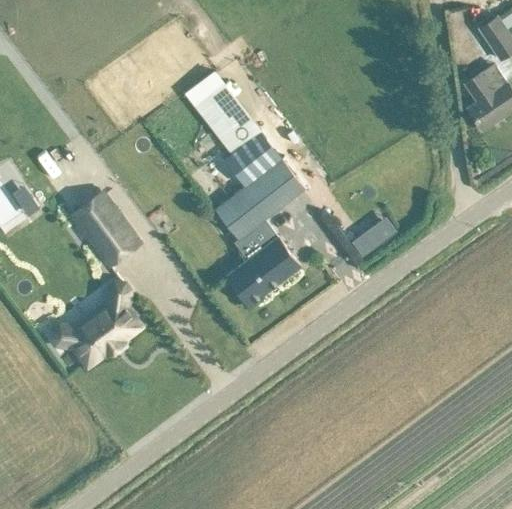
[(470,36),(466,15),(449,17),(453,39),(470,36)]
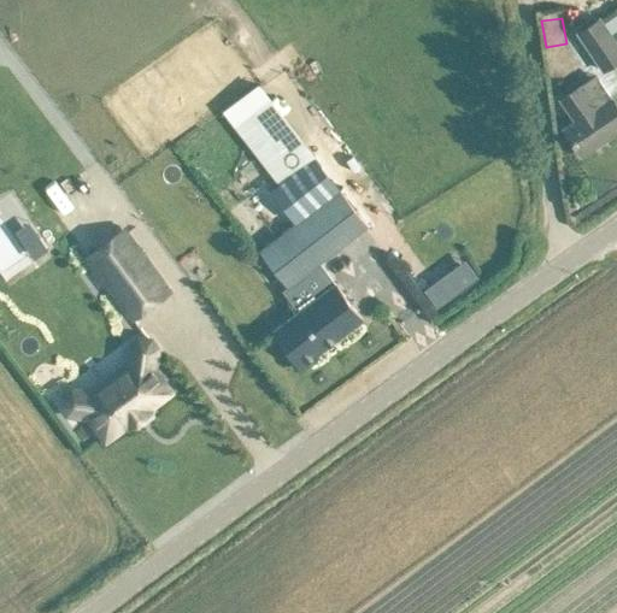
[(616,46),(600,22),(579,35),(603,71),(616,60),(616,46)]
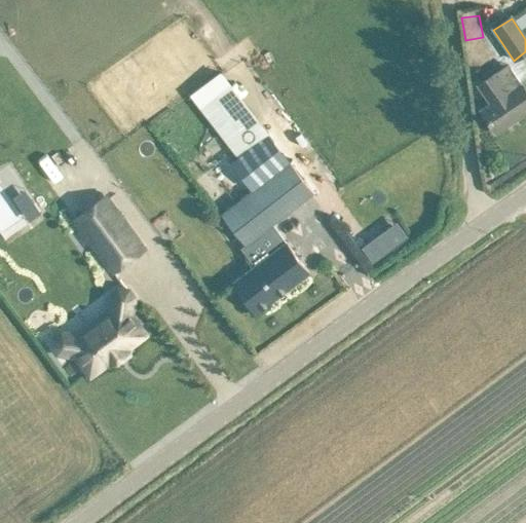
[(495,75),(478,86),(491,106),(481,112),(496,135),(525,114),(525,92),(525,91),(520,84),(508,67),(496,75),(495,75)]
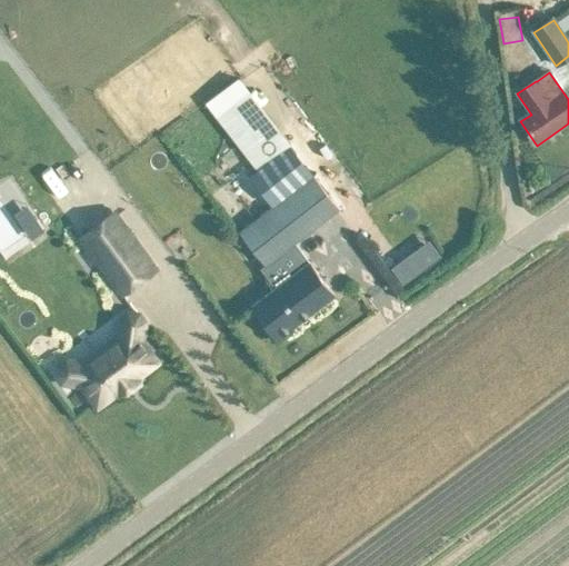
[(280,202),(239,234),(251,250),(265,267),(260,270),(275,290),(252,307),(277,341),(335,297),(309,264),(295,245),(339,211),(313,177),(289,146),(256,170),(280,202)]
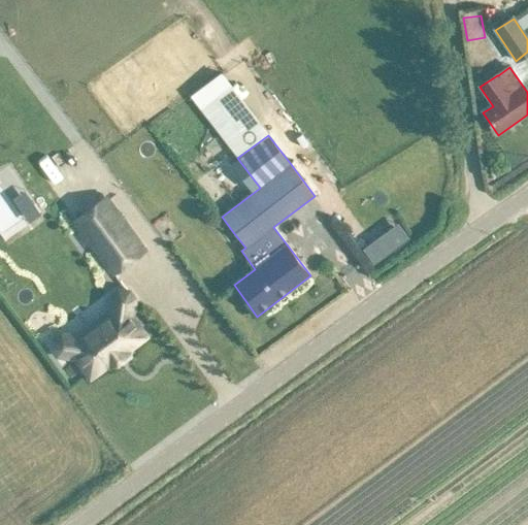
[(144,252),(105,200),(75,223),(113,274),(144,252)]
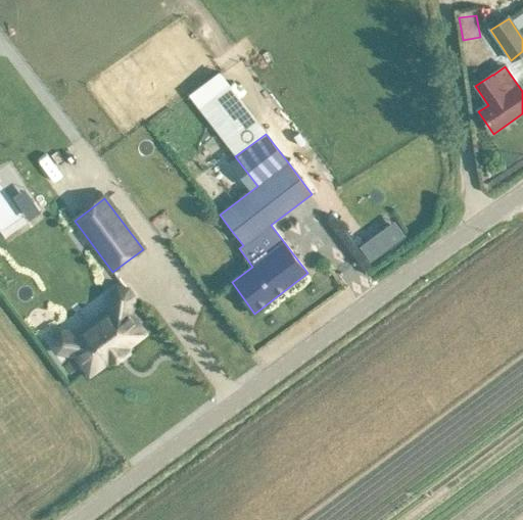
[(380,233),(360,248),(366,256),(371,263),(377,258),(391,248),(380,233)]
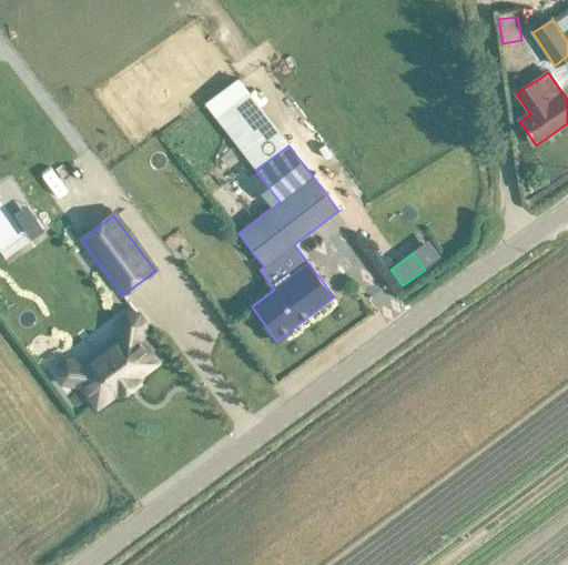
[(142,380),(162,364),(145,342),(148,323),(140,313),(127,311),(118,319),(114,338),(83,361),(66,357),(56,365),(52,377),(60,387),(80,391),(97,414),(117,399),(119,400),(143,382),(142,380)]
